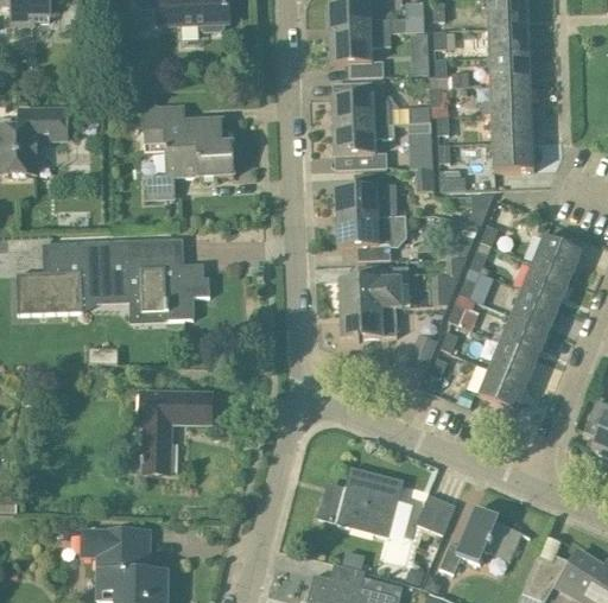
[(33,23),(33,5),(50,5),(50,0),(0,0),(0,5),(13,5),(13,23),(33,23)]
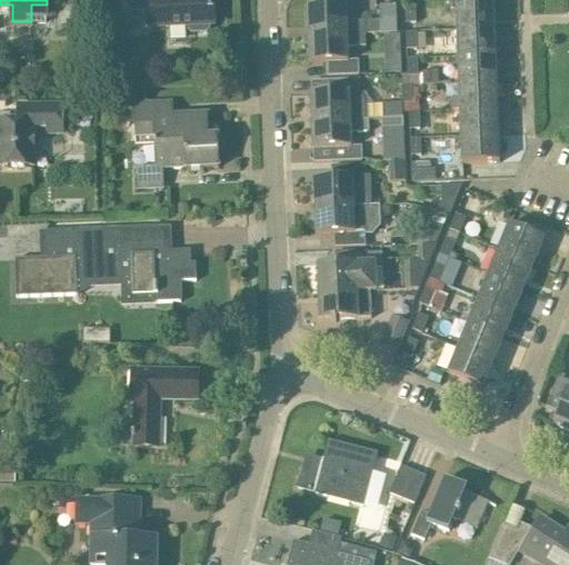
[(125,0),(126,6),(131,10),(143,10),(145,22),(146,25),(187,22),(187,28),(191,31),(206,31),(210,27),(210,21),(215,21),(212,0),(125,0)]
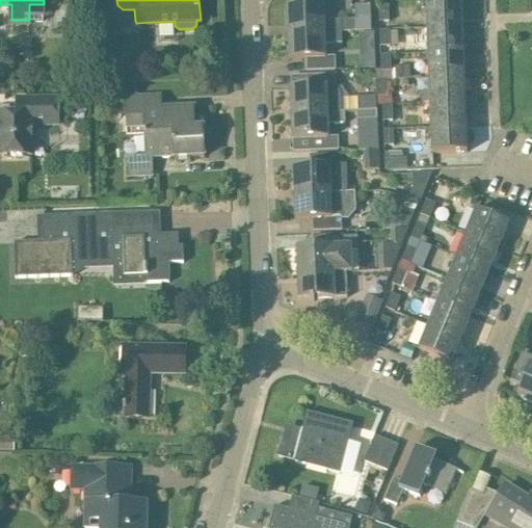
[(427,24),(461,22),(460,0),(426,0),(427,24)]
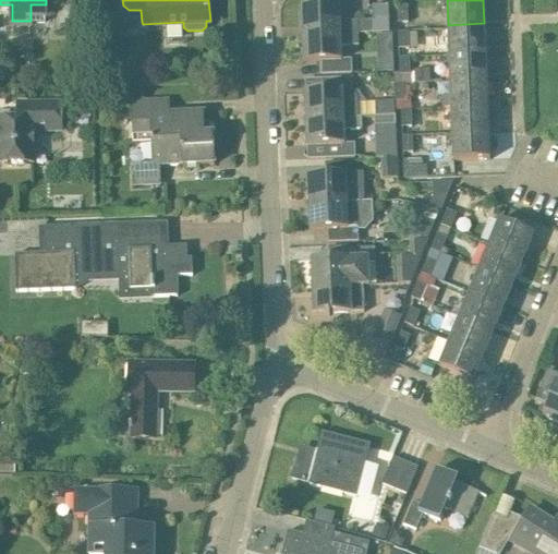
[(398,20),(408,19),(408,2),(397,1),(398,20)]
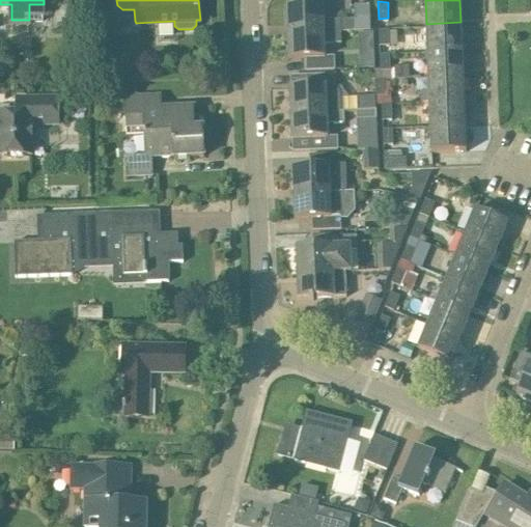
[(287,30),(340,28),(371,27),(370,2),(354,2),(355,16),(323,17),(323,2),(287,3),(287,30)]
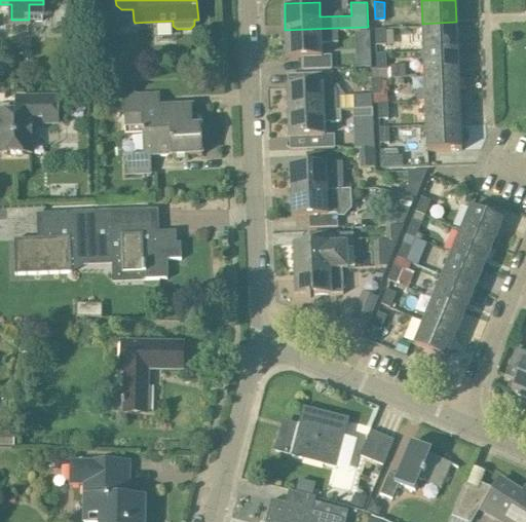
[(423,48),(457,46),(456,22),(422,24),(423,48)]
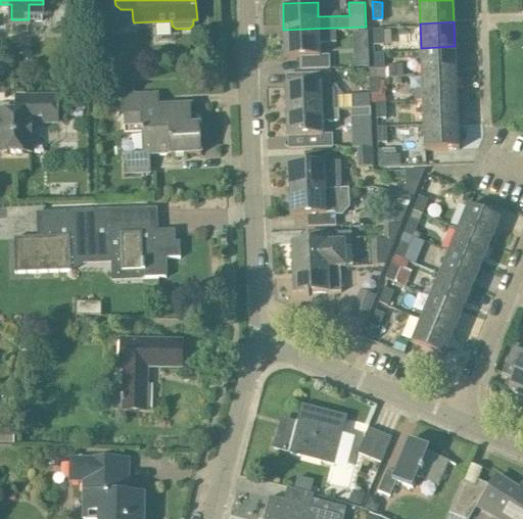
[(374,50),(384,49),(383,42),(389,42),(389,30),(383,30),(382,27),(373,28),(374,50)]
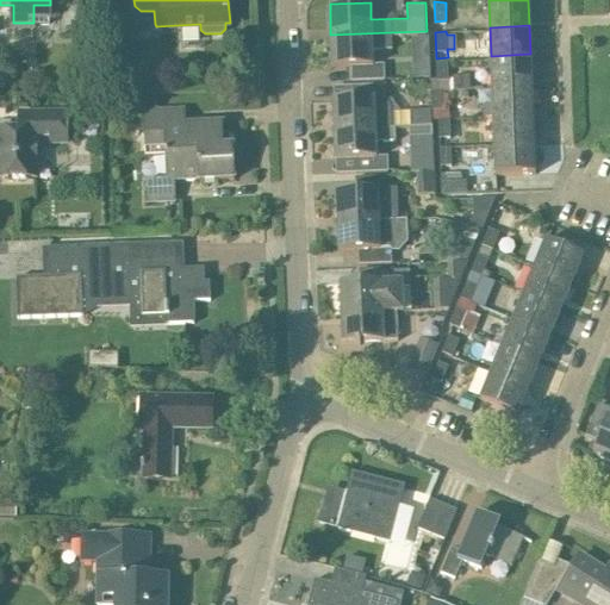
[(391,32),(330,35),(331,63),(350,62),(350,75),(385,74),(384,58),(373,60),(372,48),(392,47),(391,32)]
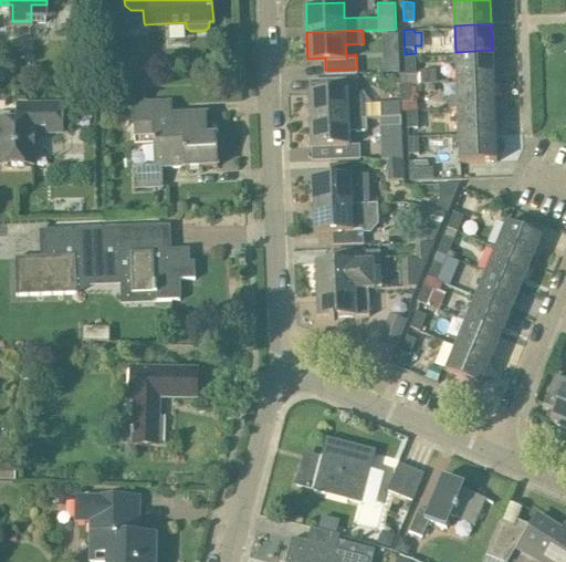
[(384,49),(396,48),(396,32),(384,32),(384,49)]
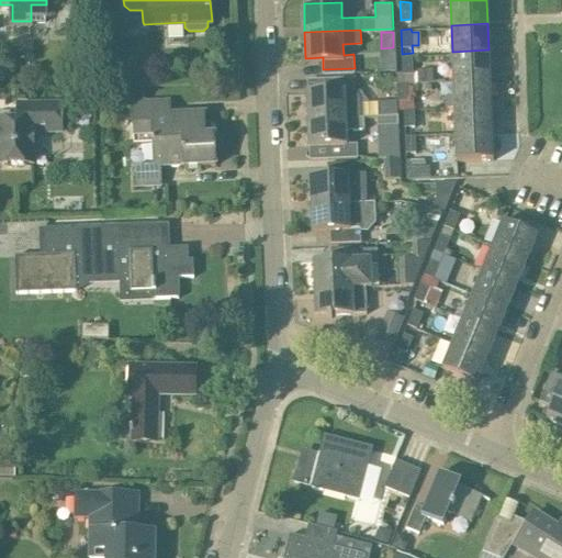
[(453,79),(490,77),(489,49),(452,52),(453,79)]
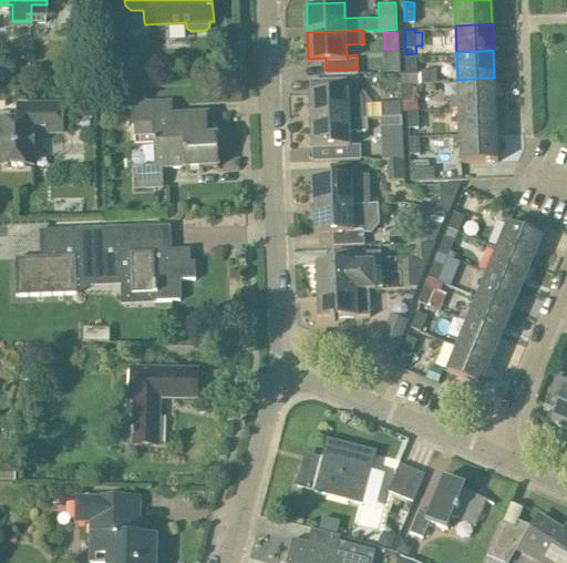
[(416,53),(405,54),(405,73),(416,72),(416,53)]
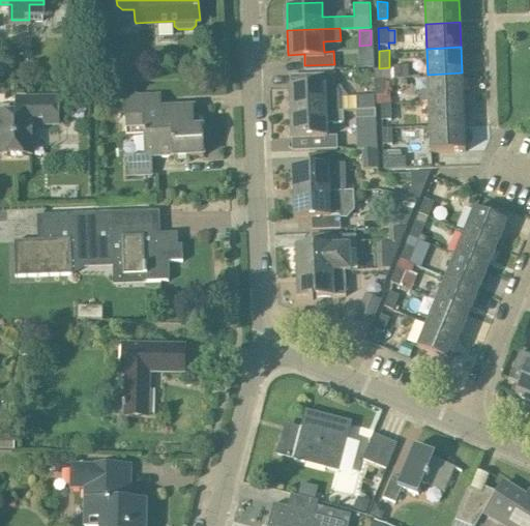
[(340,108),(340,90),(334,84),(334,83),(334,69),(304,70),(305,83),(289,84),(290,110),(340,108)]
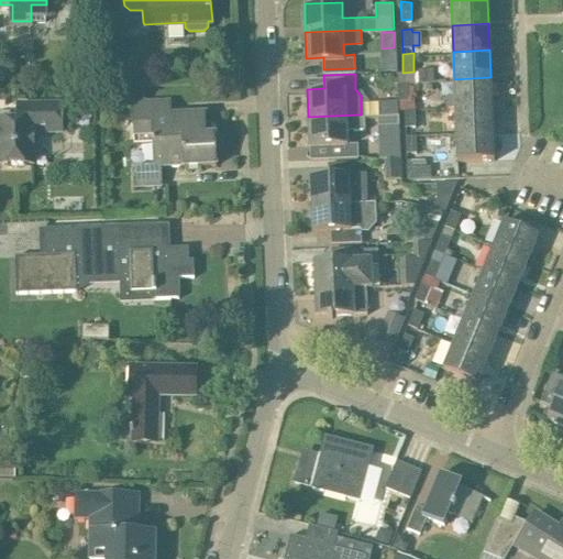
[(455,105),(492,102),(490,77),(454,79),(454,95),(445,95),(445,107),(455,106),(455,105)]
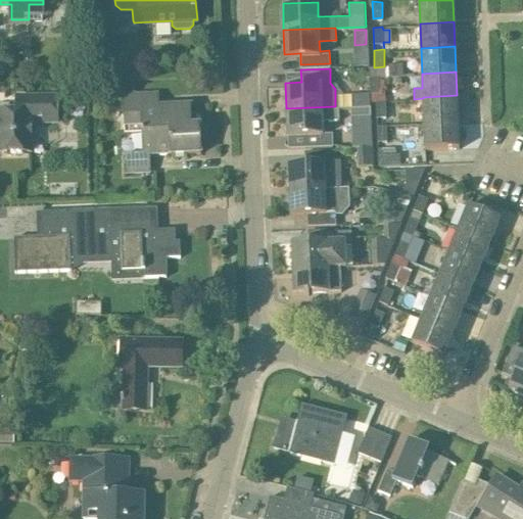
[(369,92),(373,92),(379,92),(378,77),(369,77),(369,89),(369,92)]
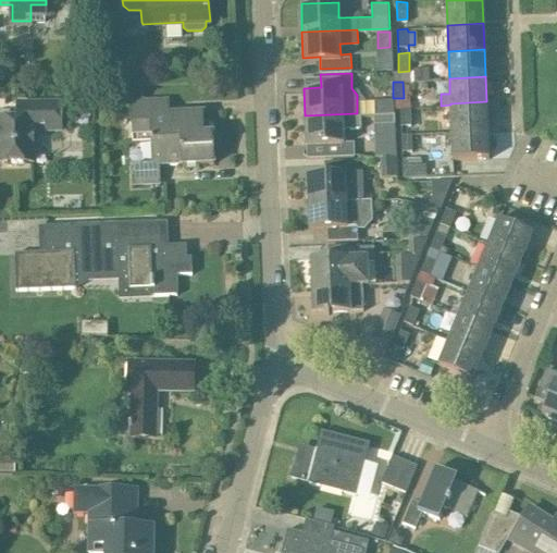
[(170,109),(169,97),(133,98),(134,140),(152,139),(153,162),(135,162),(135,181),(161,180),(160,162),(215,160),(214,131),(206,132),(205,108),(170,109)]
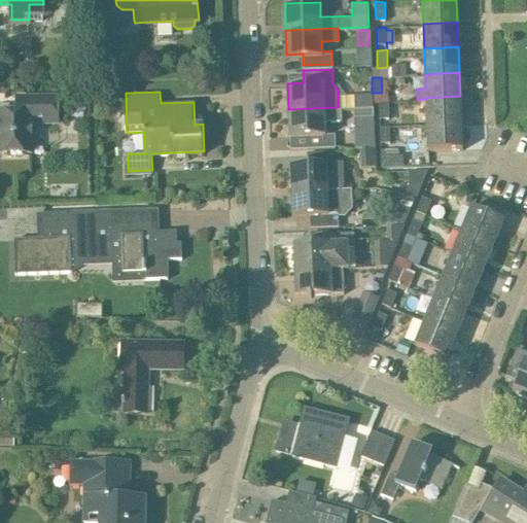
[(58,119),(58,95),(59,95),(59,93),(15,93),(15,110),(0,110),(0,151),(33,150),(33,120),(58,119)]
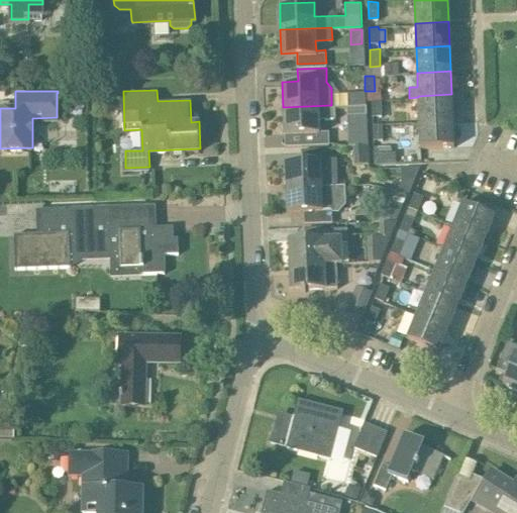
[(366,100),(369,99),(369,91),(365,91),(347,92),(347,104),(366,104),(366,100)]
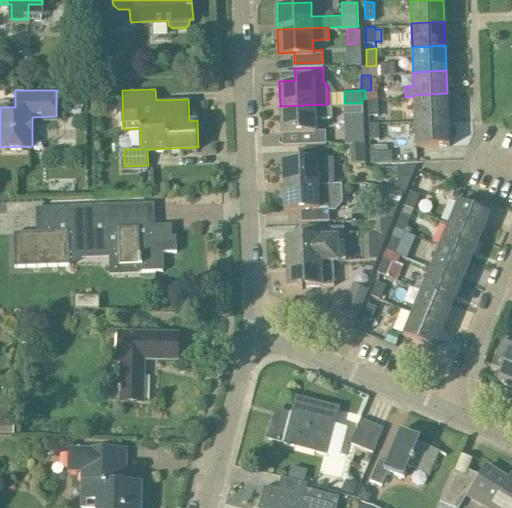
[(415,119),(448,117),(447,93),(414,95),(414,96),(415,119)]
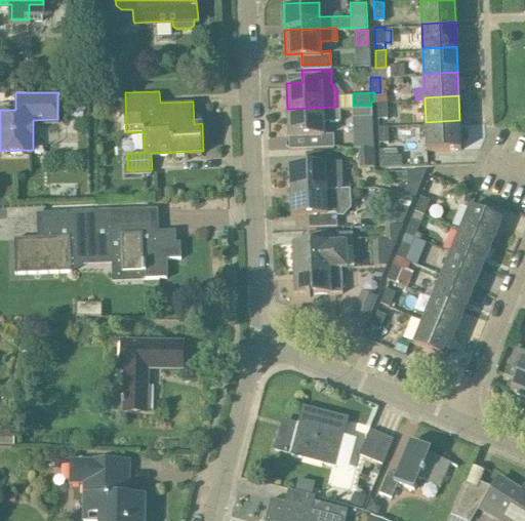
[(387,101),(377,102),(378,117),(388,117),(387,101)]
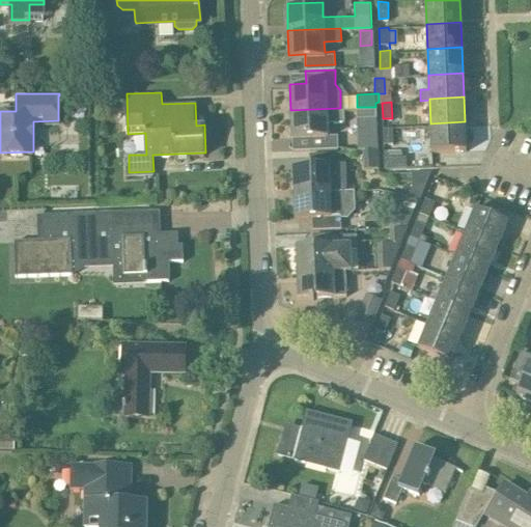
[(375,107),(357,107),(357,108),(356,108),(356,118),(376,117),(375,107)]
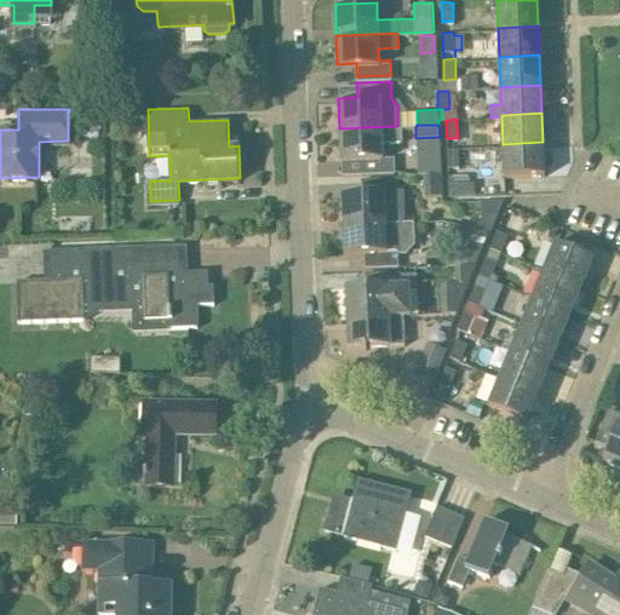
[(397,126),(339,128),(340,157),(360,157),(360,171),(395,170),(394,154),(382,154),(382,142),(402,141),(401,126),(397,126)]
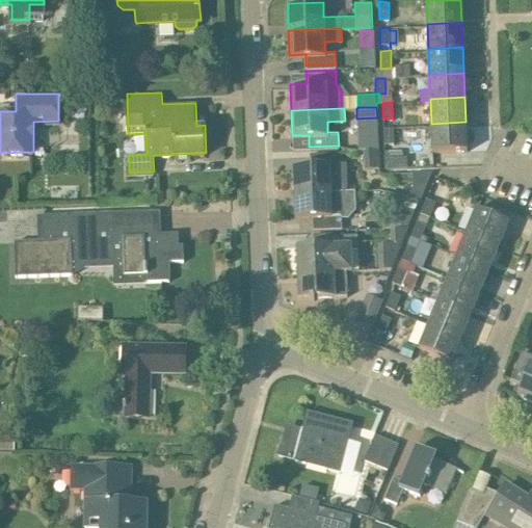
[(466,122),(431,124),(432,149),(467,148),(466,122)]
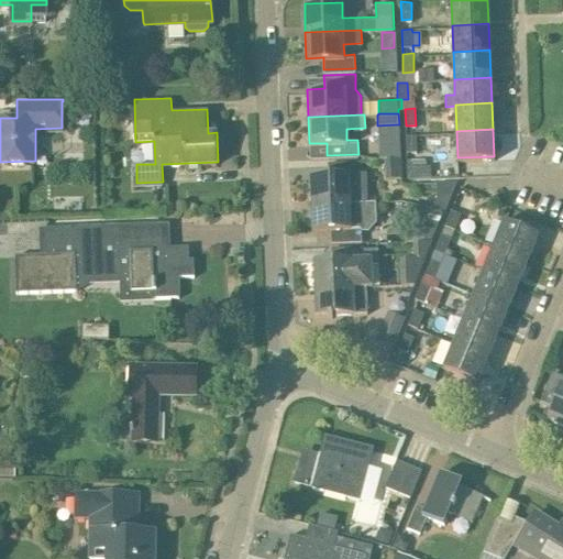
[(449,131),(437,132),(439,150),(450,149),(449,131)]
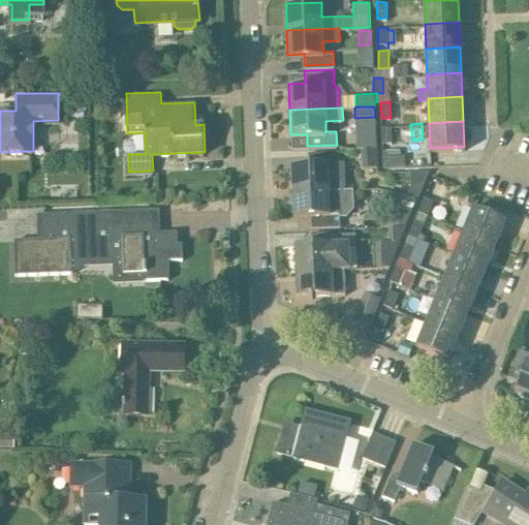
[(381,143),(392,142),(392,125),(381,126),(381,143)]
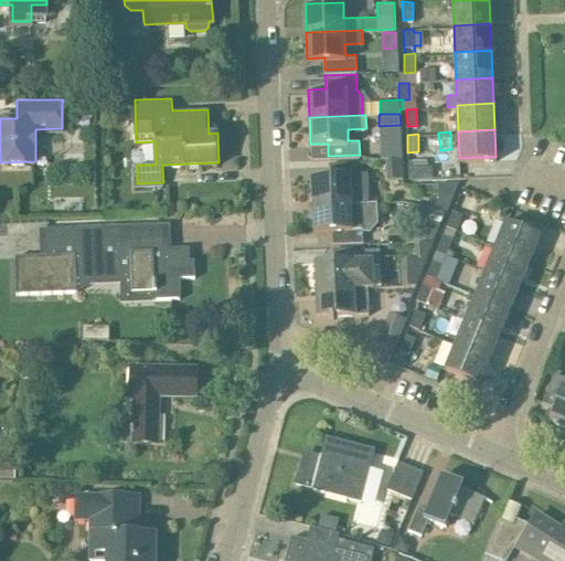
[(312,202),(366,200),(365,173),(361,173),(360,159),(328,160),(329,173),(311,175),(312,202)]
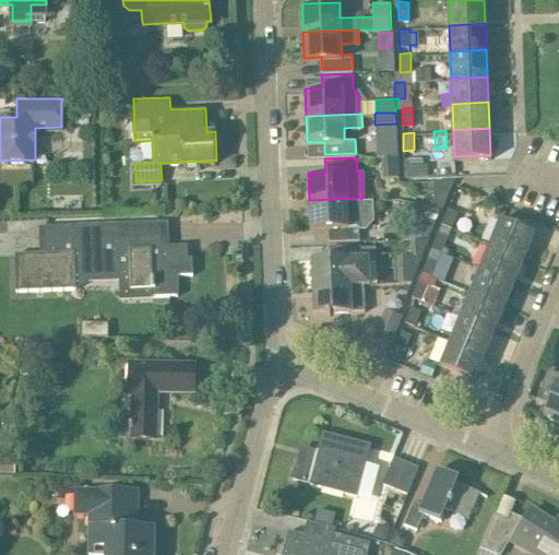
[(404,175),(428,174),(428,162),(404,162),(404,175)]
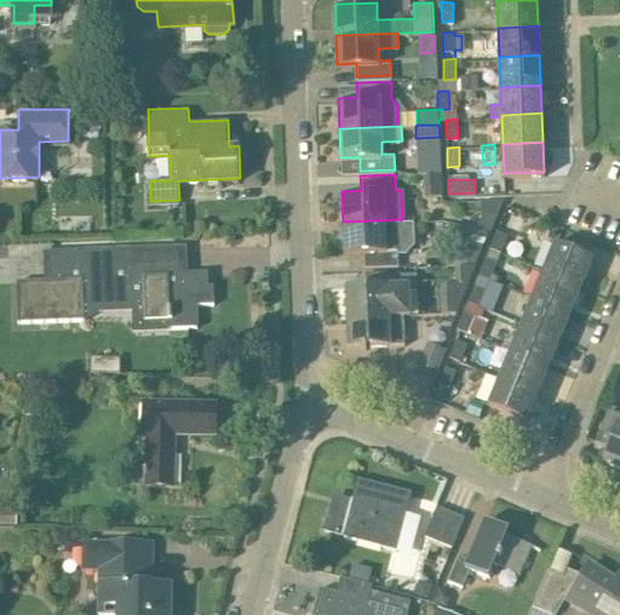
[(402,219),(343,222),(344,252),(363,251),(363,264),(397,263),(397,254),(405,253),(414,243),(414,219),(402,220),(402,219)]
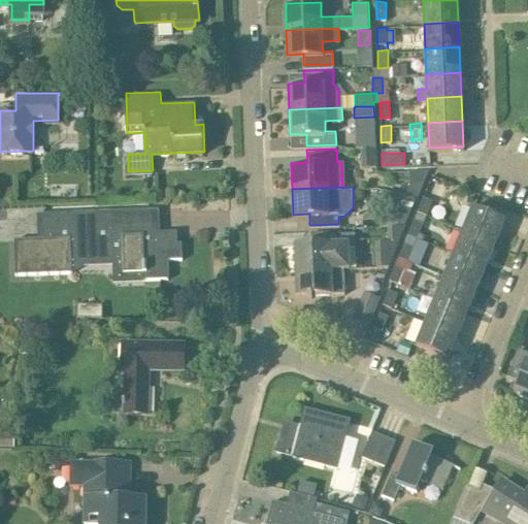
[(418,208),(418,209),(426,213),(432,199),(423,195),(418,208)]
